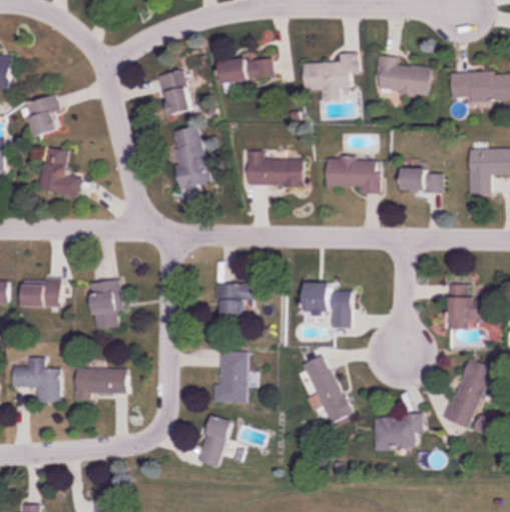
[(303,63),(304,91),(322,90),(322,97),(360,96),(358,52),(339,53),(340,61),(303,63)]
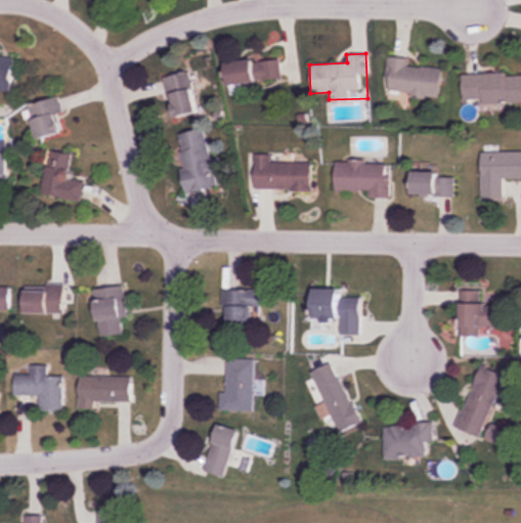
[(0,90),(7,91),(11,56),(0,54),(0,90)]
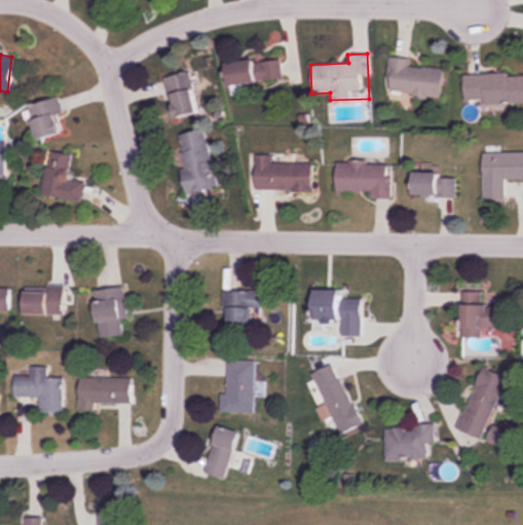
[(277,55),(223,63),(226,85),(279,78),(277,55)]
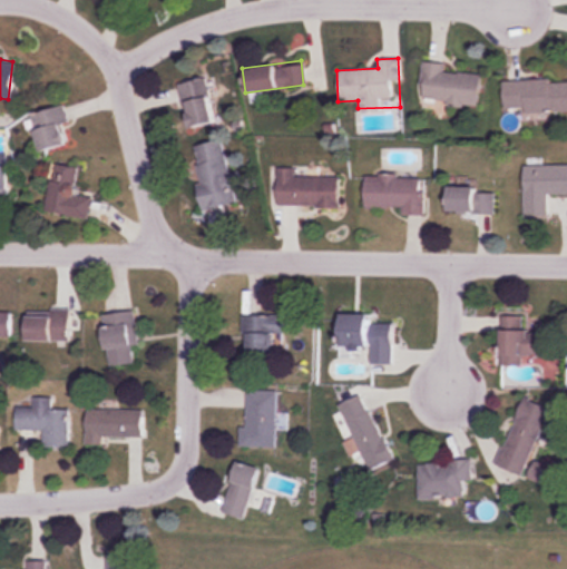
[(478,72),(443,71),(443,64),(420,62),(418,101),(477,105),(478,72)]
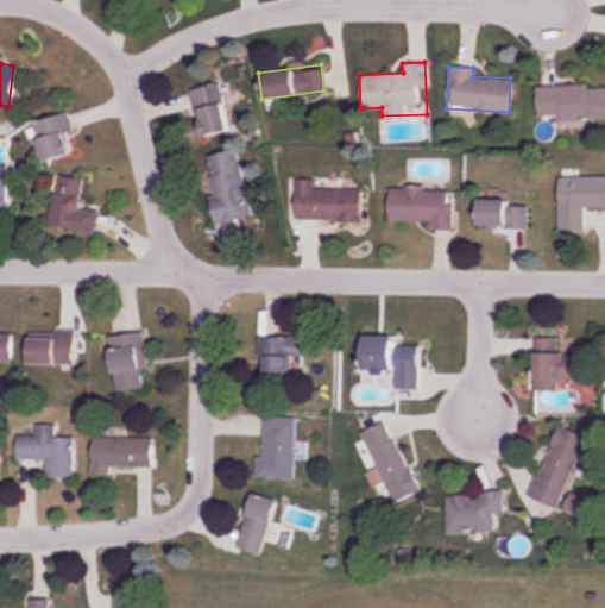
[(604,83),(534,87),(535,120),(604,117),(604,83)]
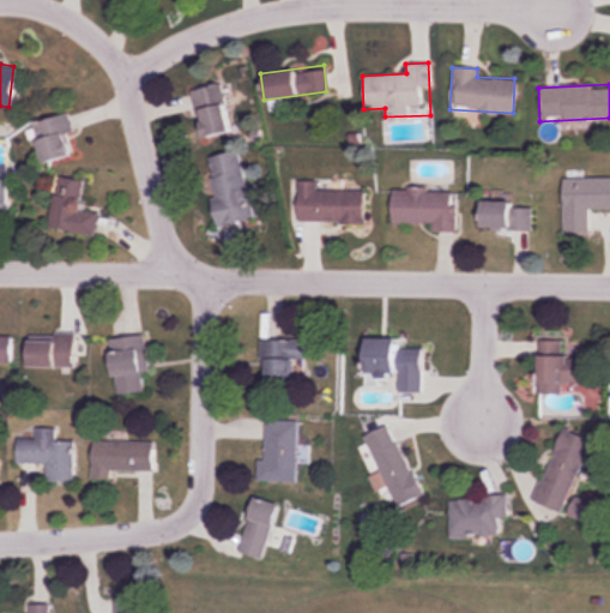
[(197,109),(203,138),(227,133),(221,104),(197,109)]
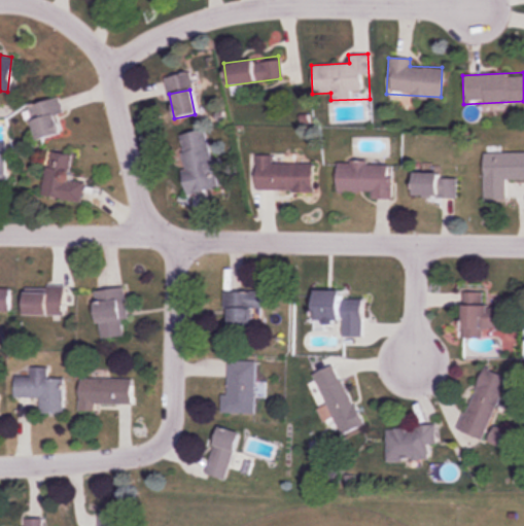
[(63,132),(54,98),(25,105),(34,140),(63,132)]
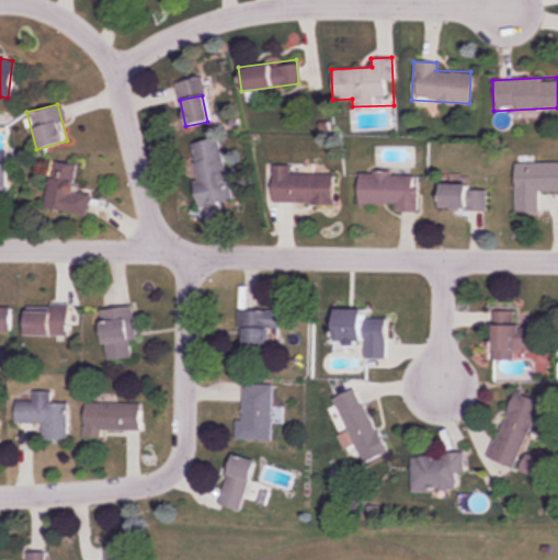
[(198,205),(231,198),(219,137),(186,144),(198,205)]
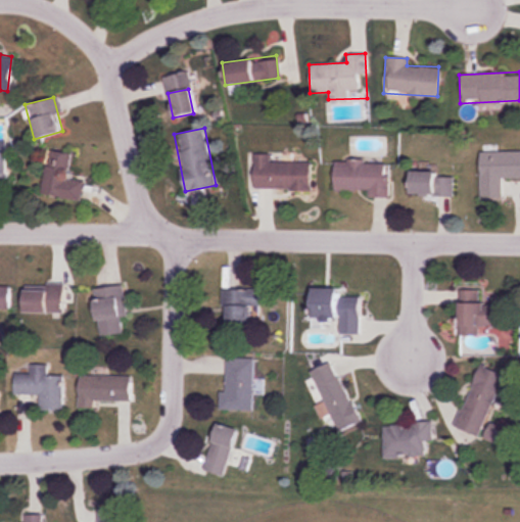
[(519,150),(478,151),(478,198),(500,198),(500,178),(519,178),(519,150)]
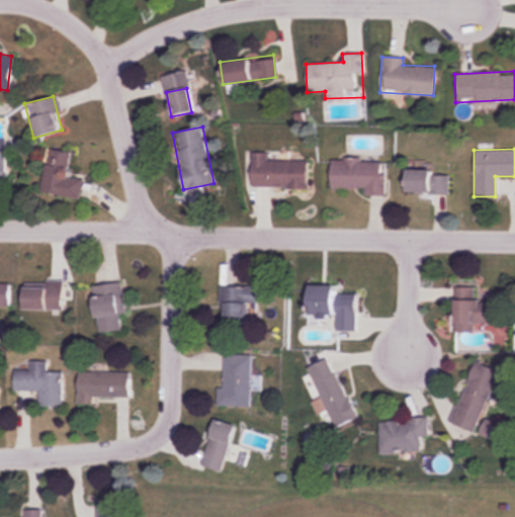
[(77,198),(80,179),(66,177),(70,153),(46,150),(39,192),(77,198)]
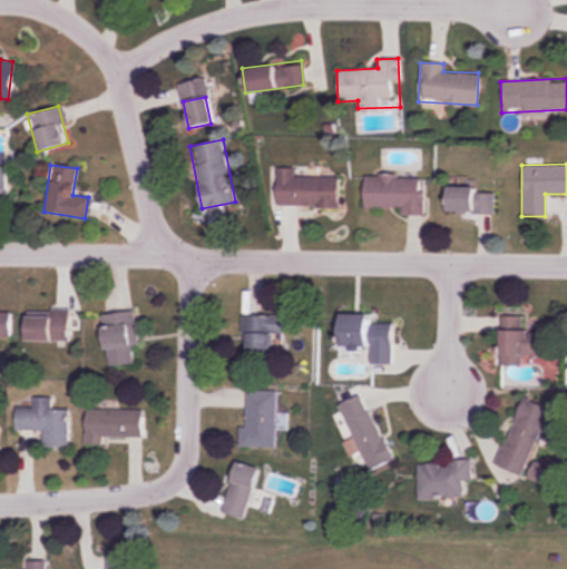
[(294,176),(294,166),(275,166),(275,206),(336,206),(336,176),(294,176)]
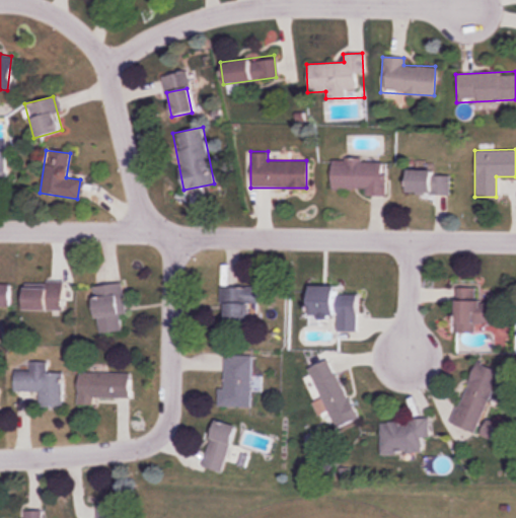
[(329,160),(329,190),(364,190),(364,196),(383,197),(384,161),(329,160)]
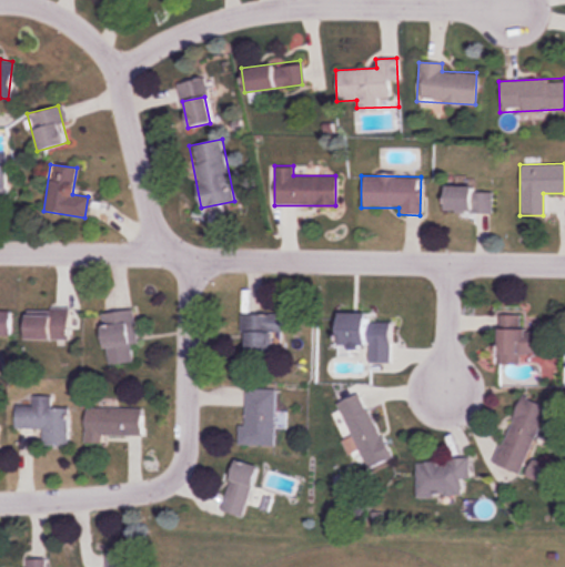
[(491,213),(491,186),(443,186),(443,213),(491,213)]
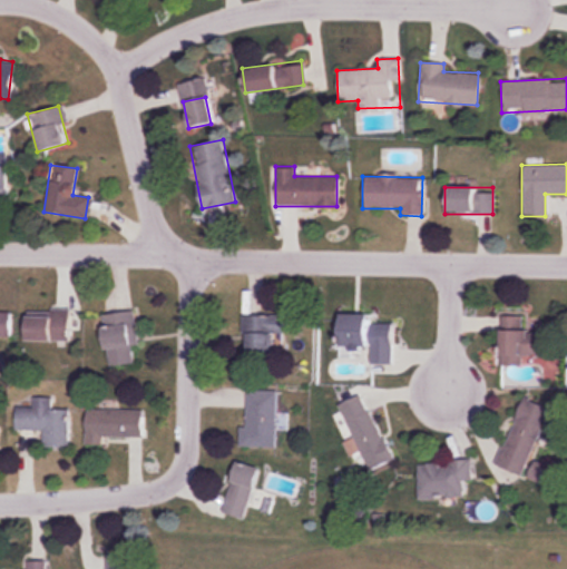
[(68,310),(23,310),(23,340),(68,340),(68,310)]
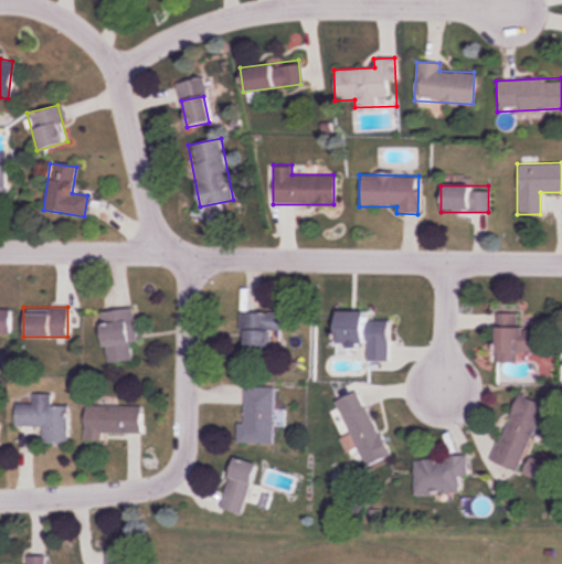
[(131,307),(97,310),(104,362),(130,359),(128,342),(136,342),(131,307)]
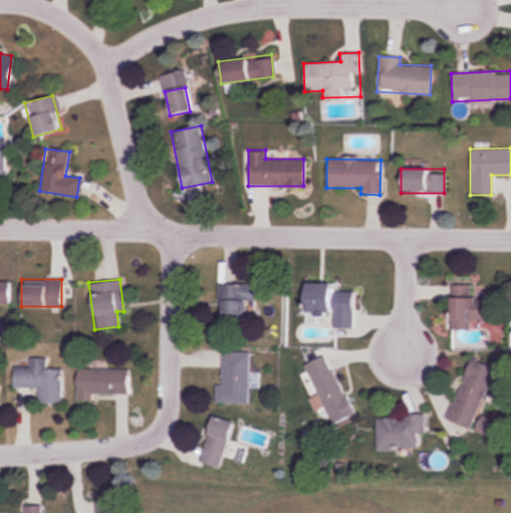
[(243,300),(254,299),(254,282),(217,283),(218,324),(243,324),(243,300)]
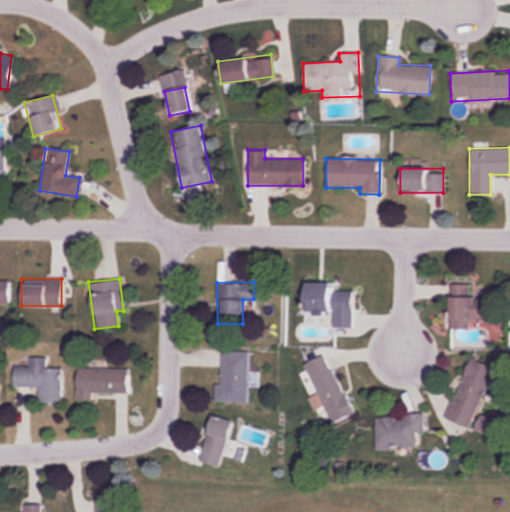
[(351,291),(330,291),(330,283),(304,282),(304,311),(331,312),(331,327),(350,328),(351,291)]
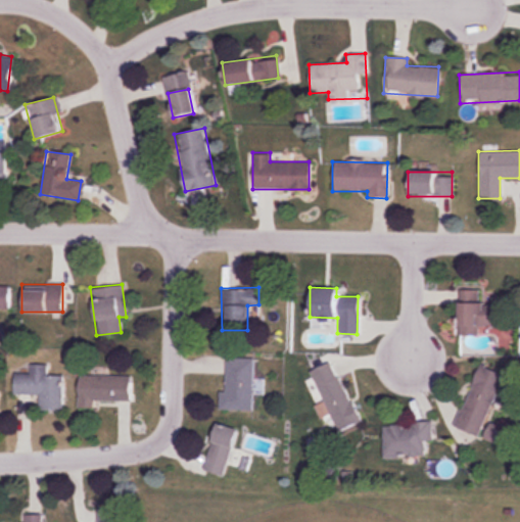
[(457,335),(476,335),(476,325),(499,325),(499,301),(480,301),(480,290),(457,290),(457,335)]
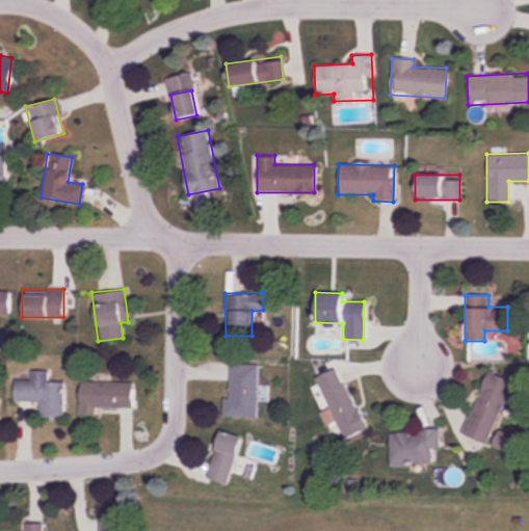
[(256,363),(227,363),(227,397),(220,397),(220,416),(255,416),(256,363)]
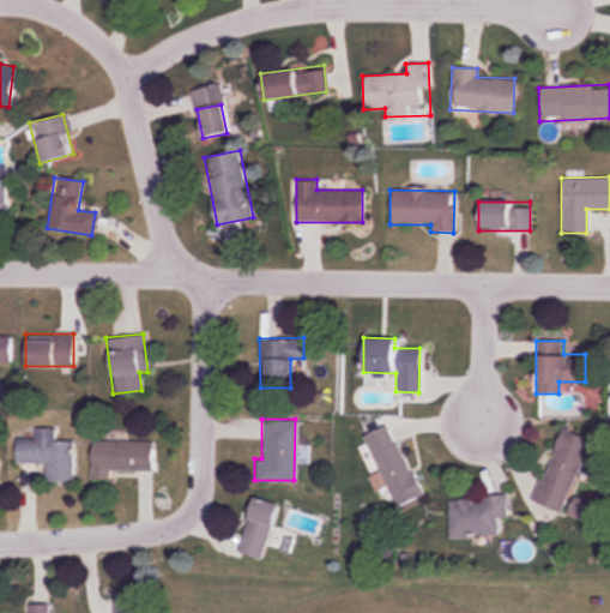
[(390,424),(362,434),(376,470),(367,475),(373,491),(386,486),(394,506),(418,496),(390,424)]
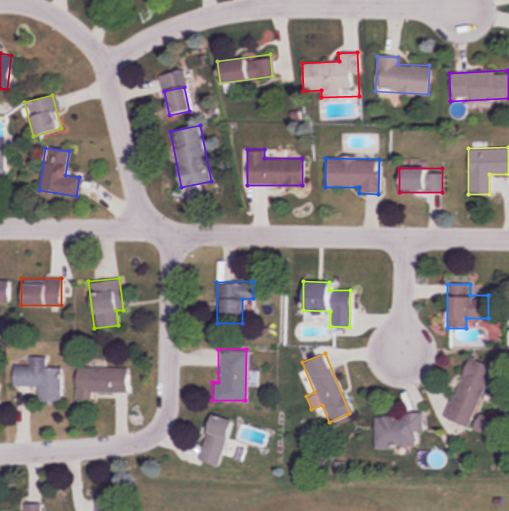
[(60,366),(44,366),(44,356),(28,355),(27,365),(12,365),(12,385),(36,386),(36,401),(59,401),(60,366)]
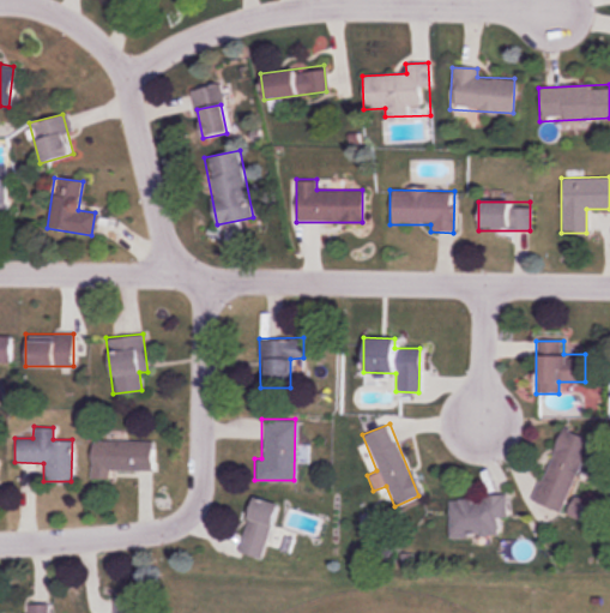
[(561,512),(589,439),(559,428),(531,502),(561,512)]
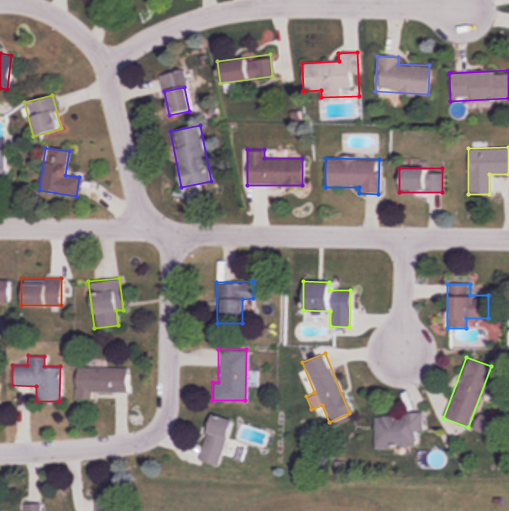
[(126,392),(127,367),(75,366),(74,398),(90,399),(90,391),(126,392)]
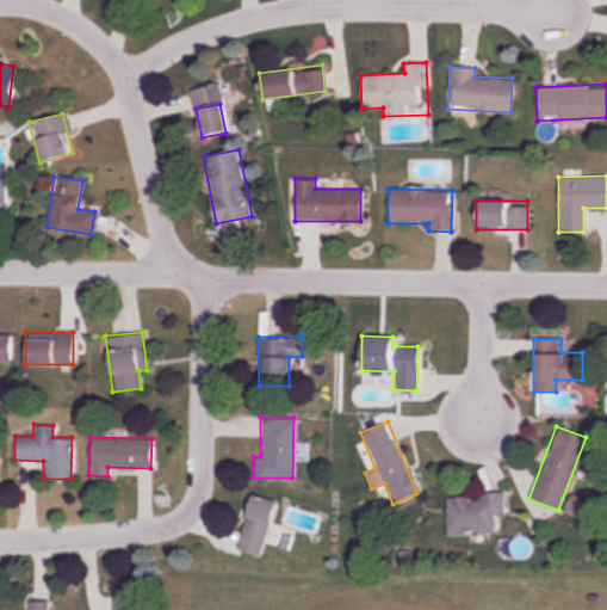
[(446,534),(494,533),(494,516),(503,516),(502,492),(445,494),(446,534)]
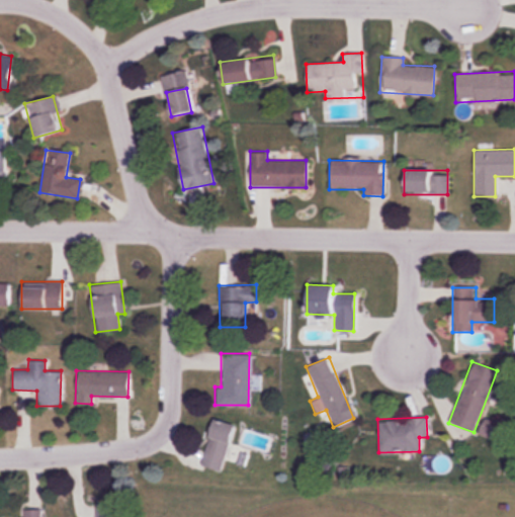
[(210,419),(199,465),(220,470),(232,423),(210,419)]
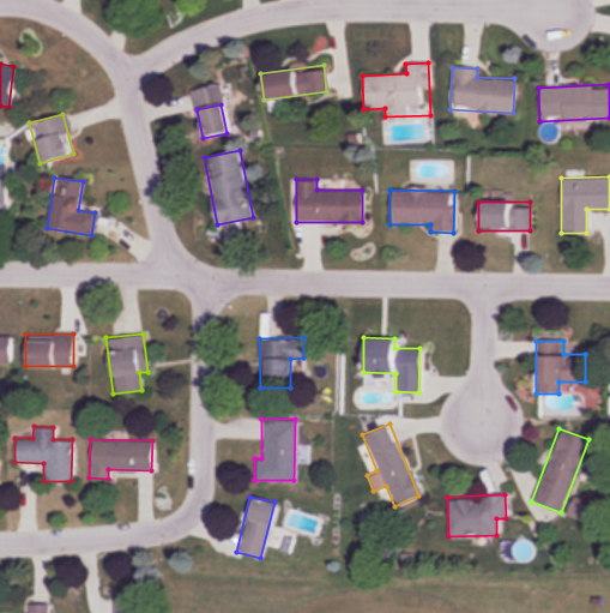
[(134,612),(136,599),(113,599),(113,612),(134,612)]
